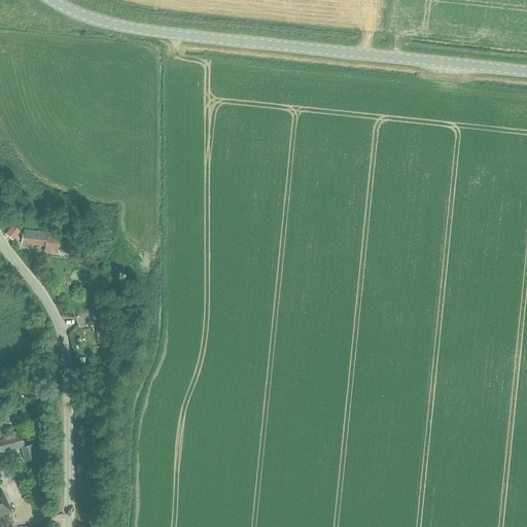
[(6,235),(12,240),(21,232),(14,225),(6,235)]
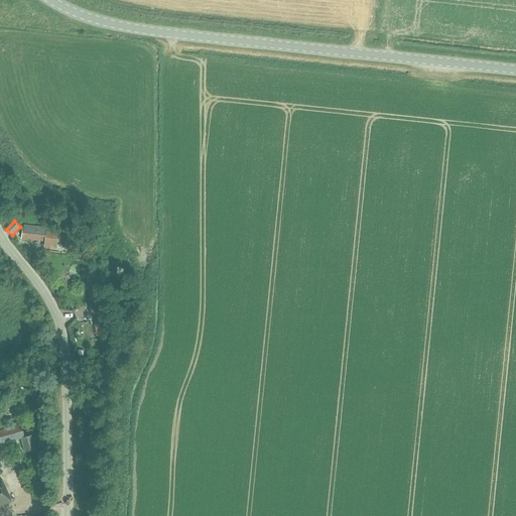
[(46,228),(23,225),(21,238),(44,241),(44,244),(56,245),(58,234),(45,232),(46,228)]
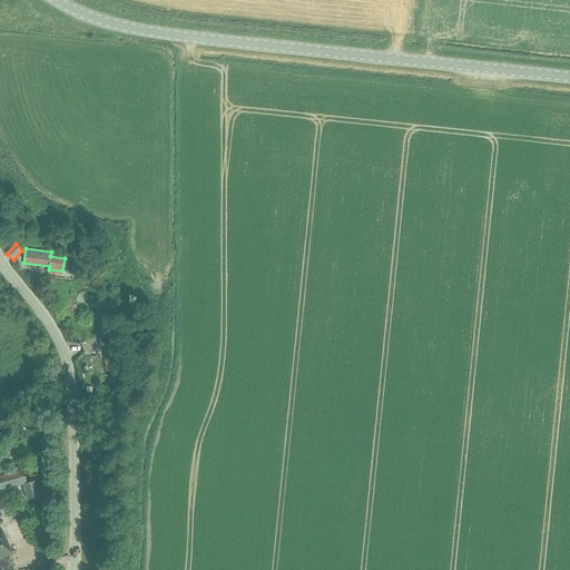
[(114,334),(99,335),(100,349),(115,347),(114,334)]
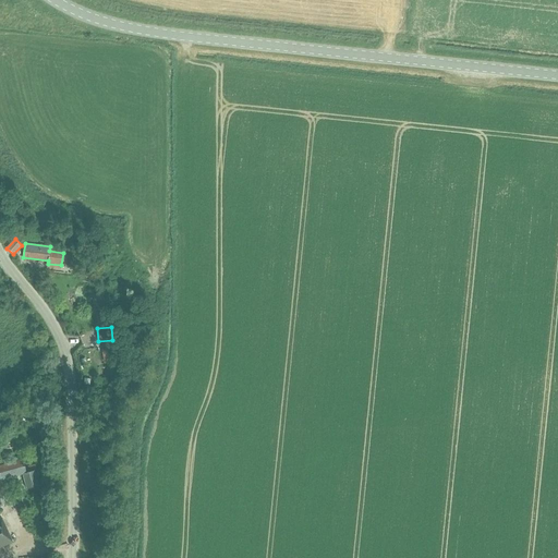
[(34,471),(26,473),(22,460),(0,465),(0,480),(0,481),(22,474),(27,489),(38,486),(34,471)]
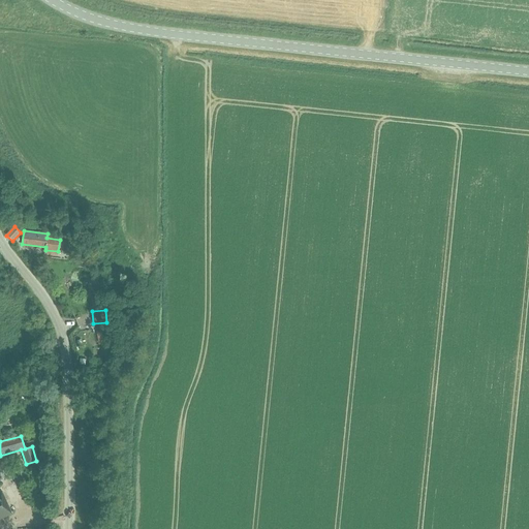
[(0,519),(12,514),(1,490),(0,490),(0,519)]
